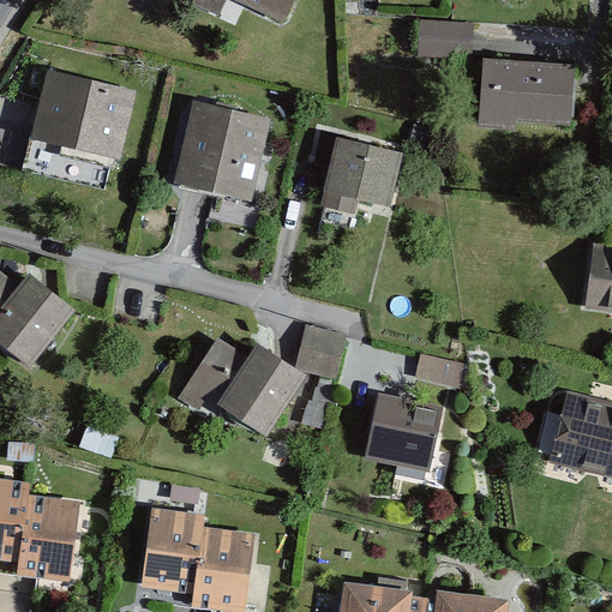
[(238,0),(286,22),(294,0),(238,0)]
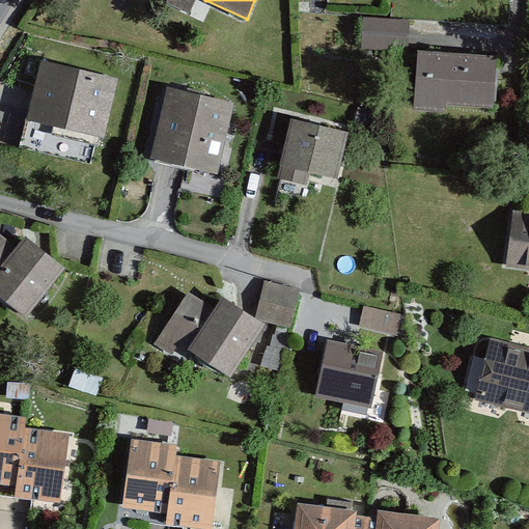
[(411,20),(362,17),(360,47),(409,50),(411,20)]
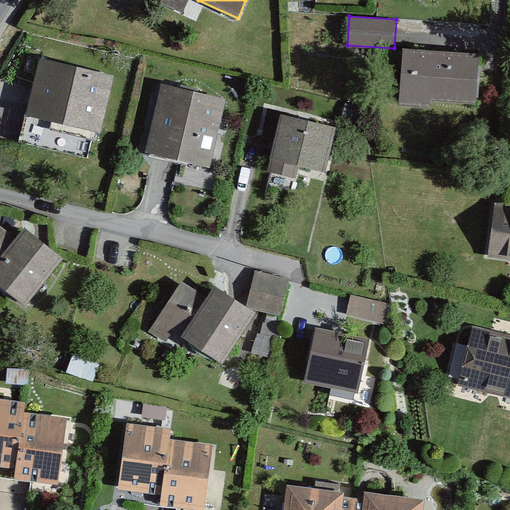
[(474,54),(405,48),(401,91),(470,97),(474,54)]
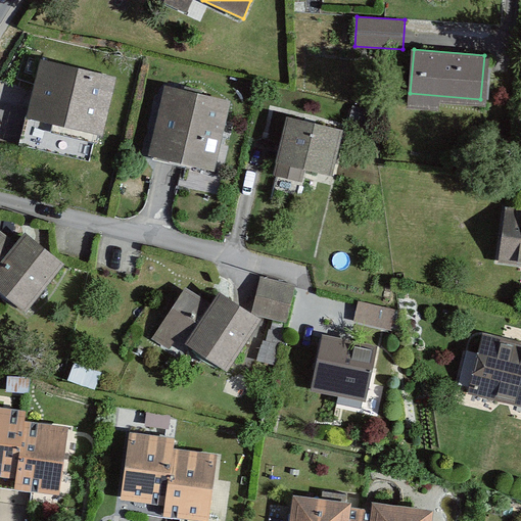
[(110,81),(41,64),(30,114),(99,130),(110,81)]
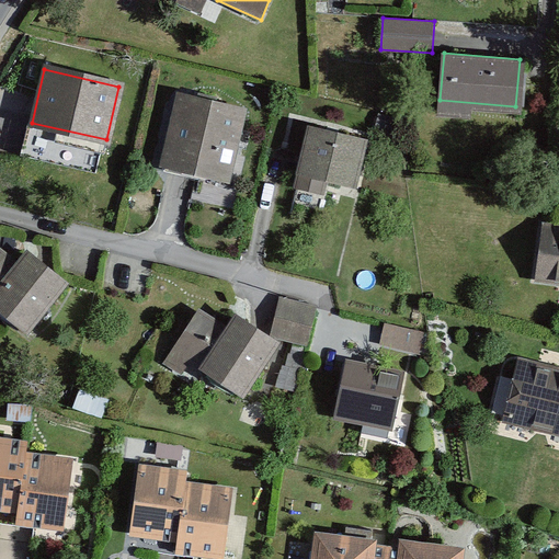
[(244,114),(180,99),(164,164),(229,180),(244,114)]
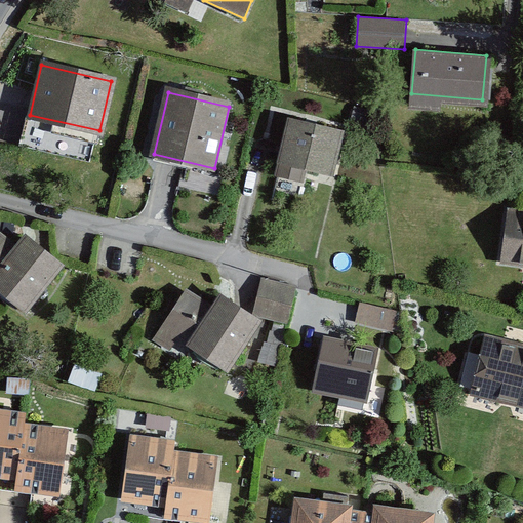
[(344,127),(289,114),(275,174),(303,182),(307,166),(333,172),(344,127)]
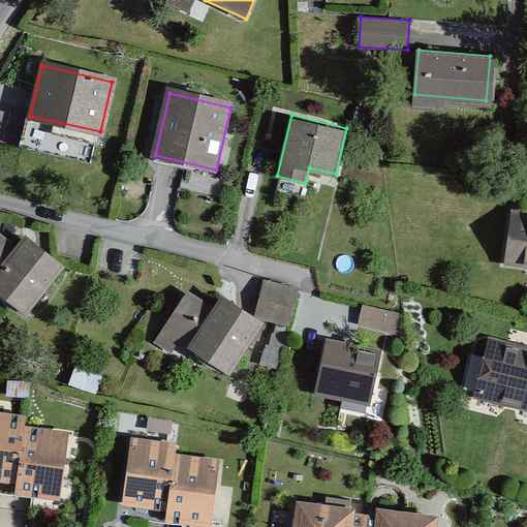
[(503,265),(526,268),(526,214),(509,212),(503,265)]
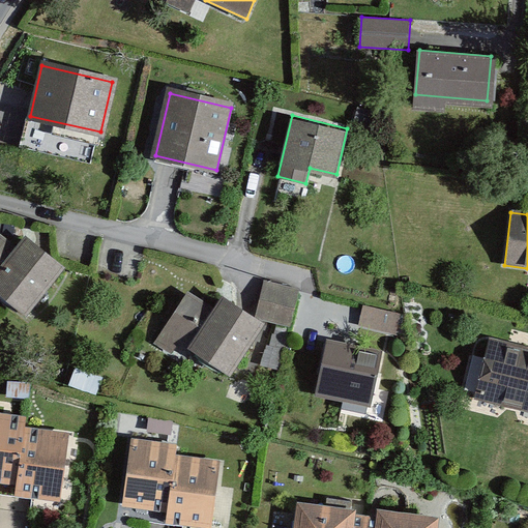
[(16,247),(0,235),(0,293),(26,314),(62,267),(24,237),(16,247)]
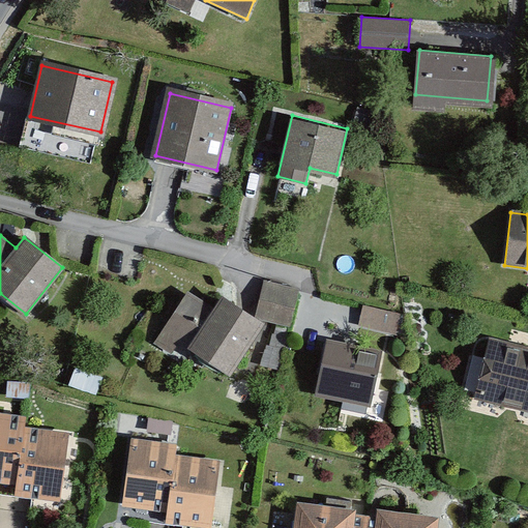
[(298,292),(265,285),(258,318),(290,325),(298,292)]
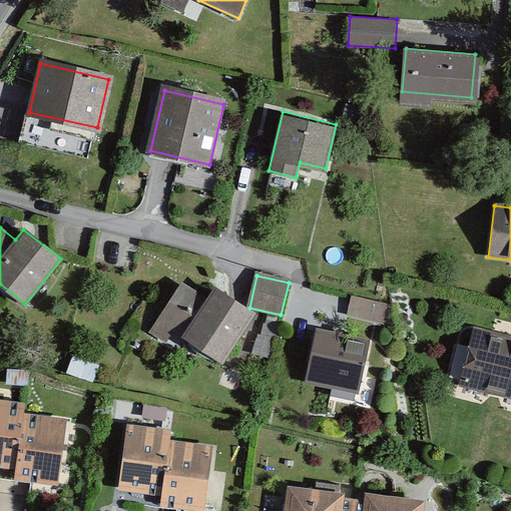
[(252,318),(210,290),(204,299),(184,286),(157,326),(218,368),(252,318)]
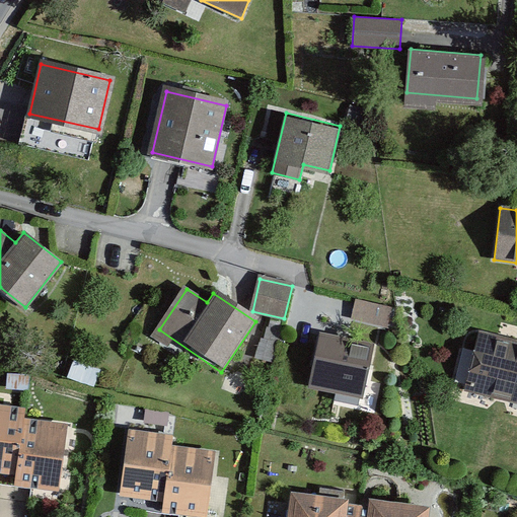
[(391,309),(356,301),(352,319),(387,327),(391,309)]
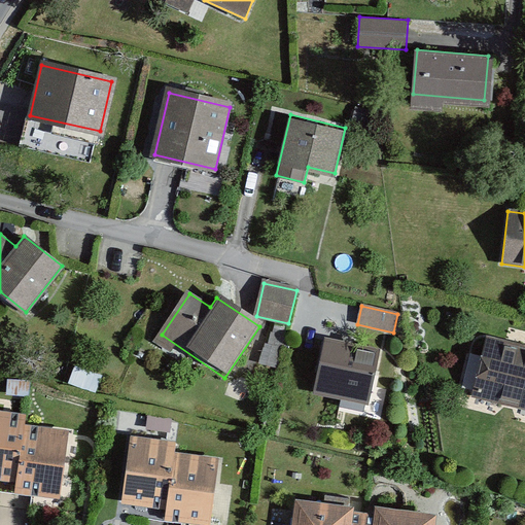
[(506,407),(523,345),(486,336),(471,398),(506,407)]
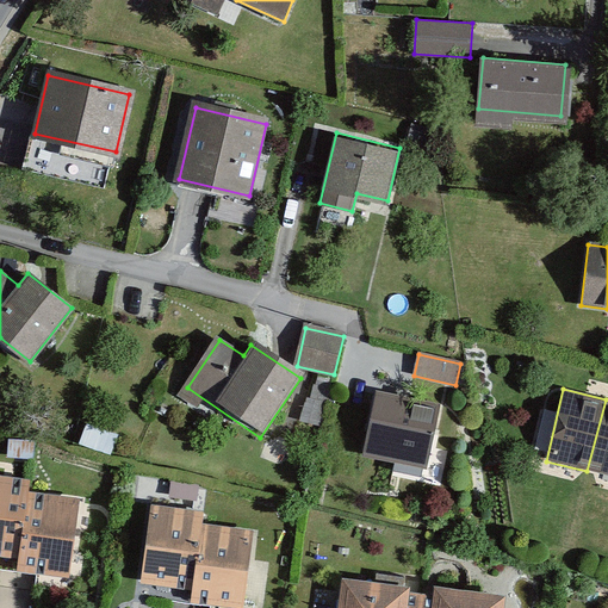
[(439,407),(379,396),(367,457),(396,463),(427,470),(439,407)]
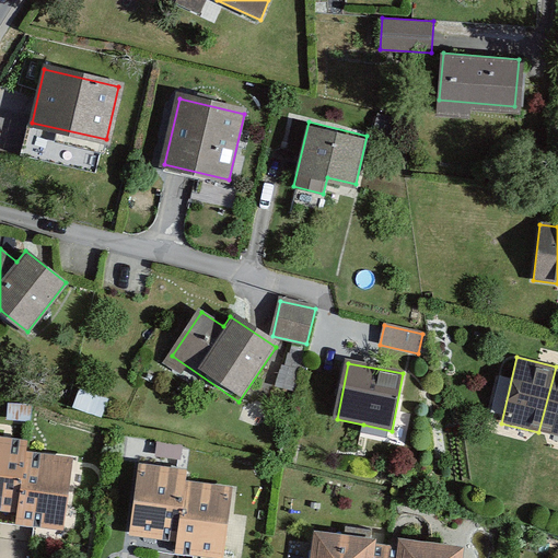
[(557,367),(556,367),(538,432),(557,437),(557,367)]
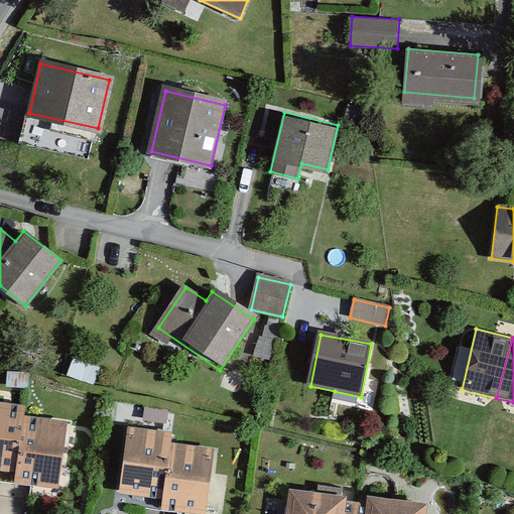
[(89,371),(72,364),(69,373),(86,380),(89,371)]
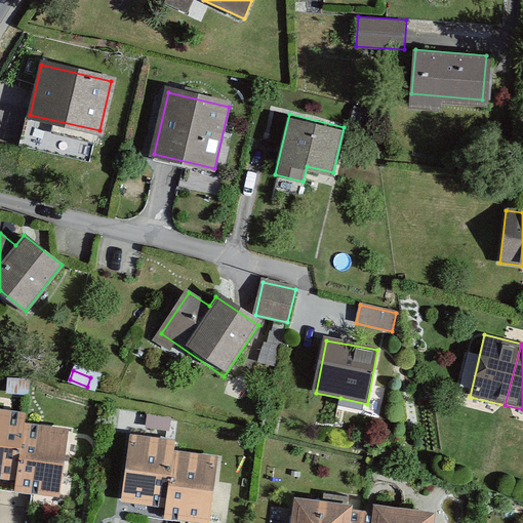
[(0,476),(21,479),(28,421),(29,411),(0,406),(0,476)]
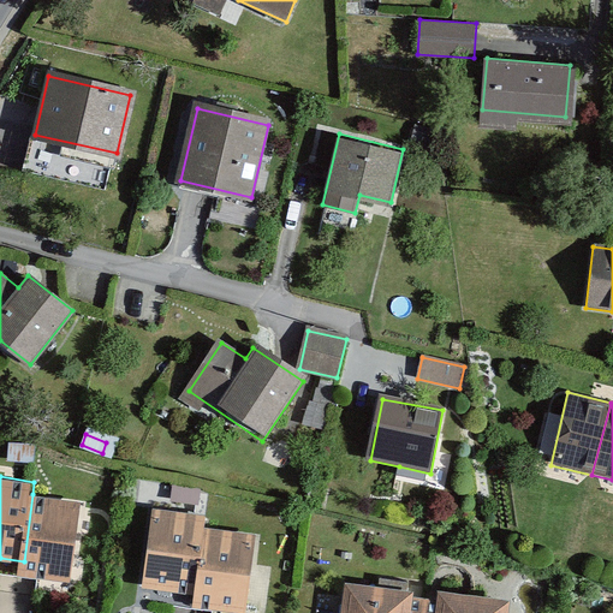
[(87,501),(33,494),(24,561),(22,575),(76,582),(87,501)]
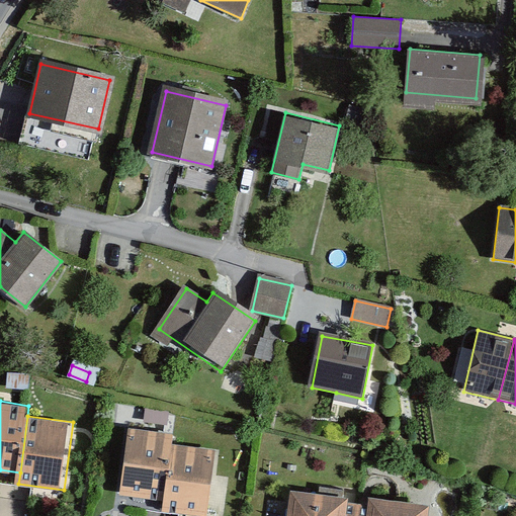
[(162,501),(170,443),(171,433),(125,427),(116,495),(162,501)]
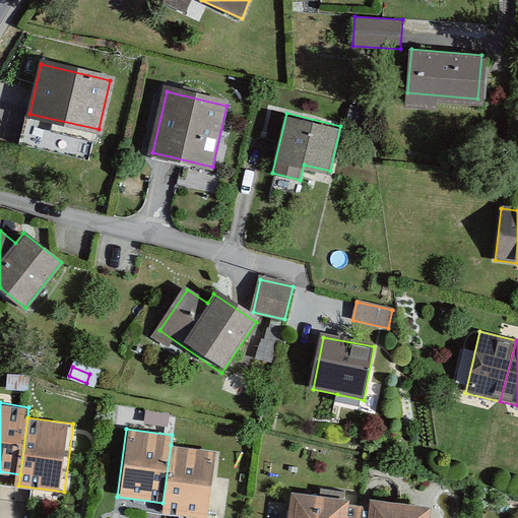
[(206,517),(215,451),(171,445),(163,503),(160,514),(194,517),(206,517)]
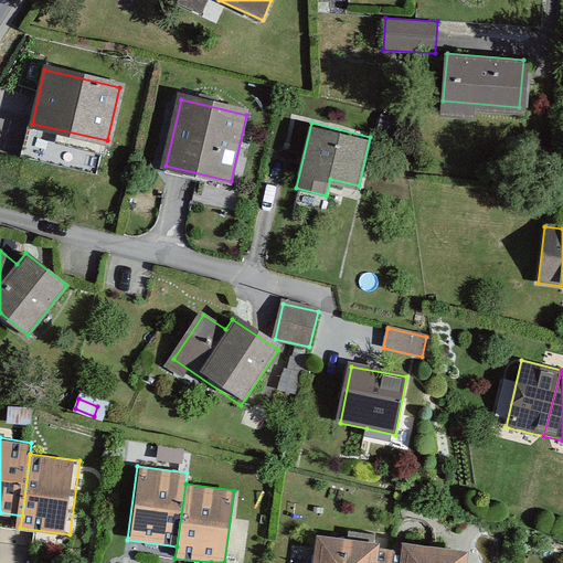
[(391,562),(393,550),(382,549),(383,543),(317,533),(311,562),(391,562)]
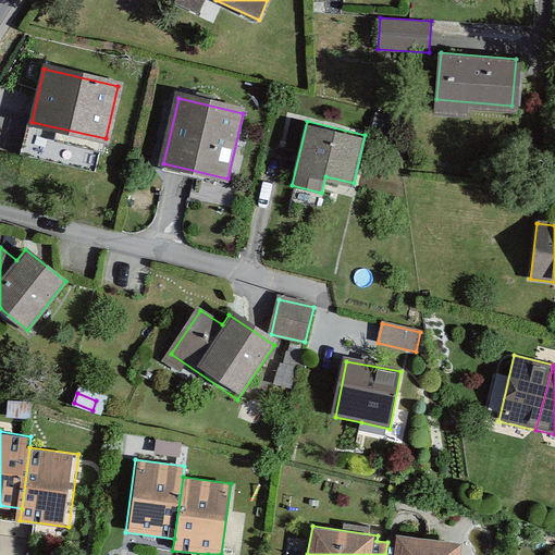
[(460,554),(463,545),(396,537),(395,543),(387,542),(385,554),(460,554)]
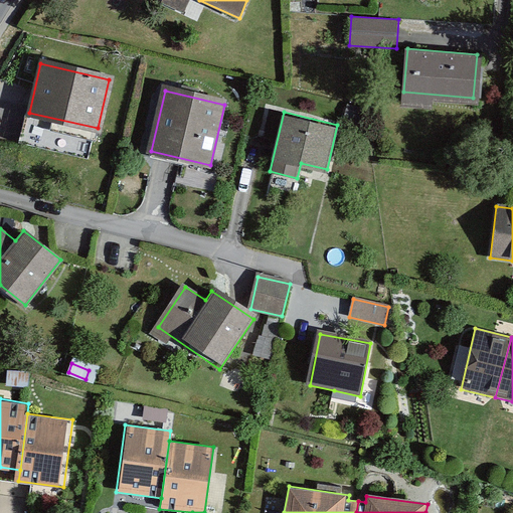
All buildings are outlined.
